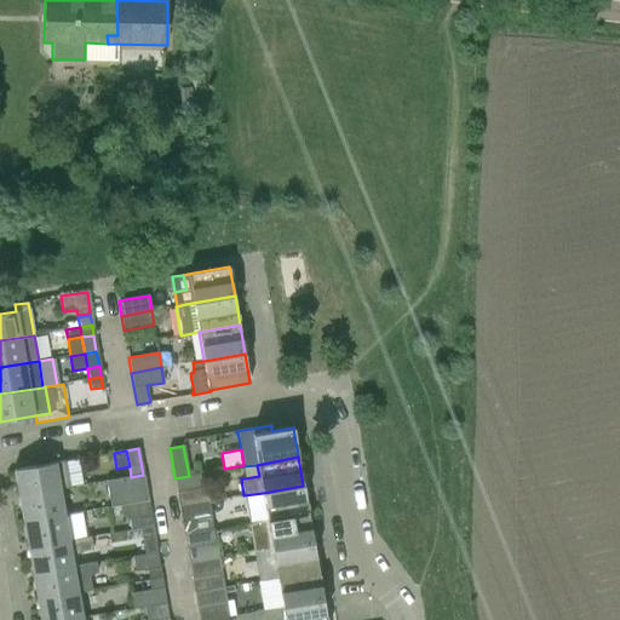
[(64,461),(69,488),(82,486),(78,459),(64,461)]
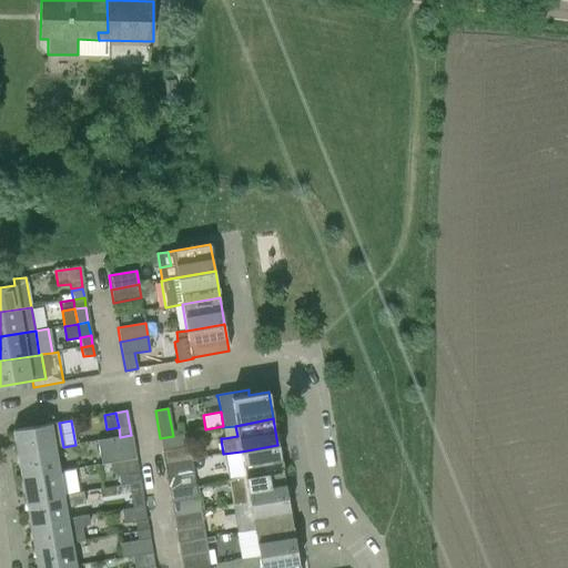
[(13,433),(18,456),(56,449),(54,448),(63,447),(59,423),(12,432),(12,433),(13,433)]
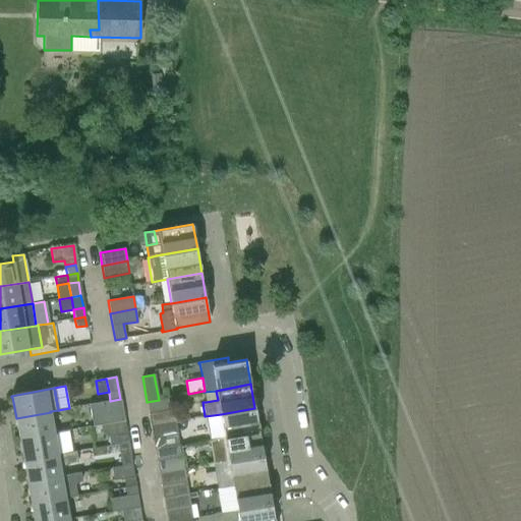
[(216,391),(204,392),(206,402),(218,400),(216,391)]
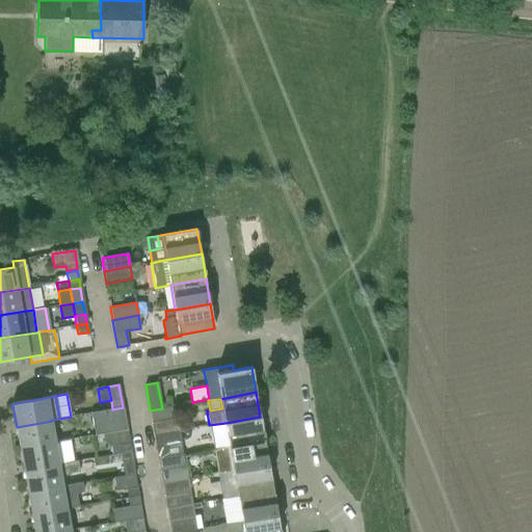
[(162,408),(150,410),(152,422),(177,418),(175,406),(162,408)]
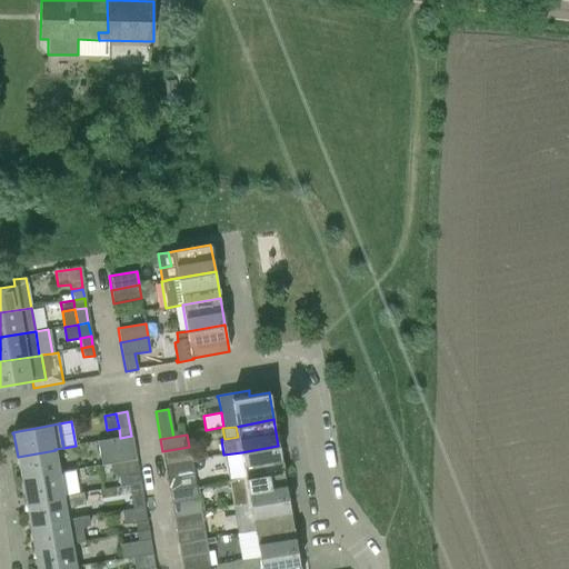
[(120,438),(97,442),(98,442),(101,466),(110,465),(125,462),(136,460),(131,436),(120,438)]
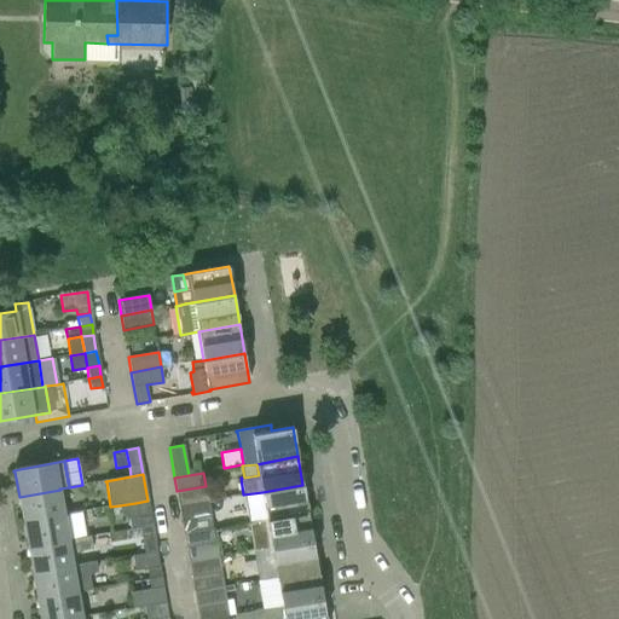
[(262,492),(267,520),(308,513),(302,485),(262,492)]
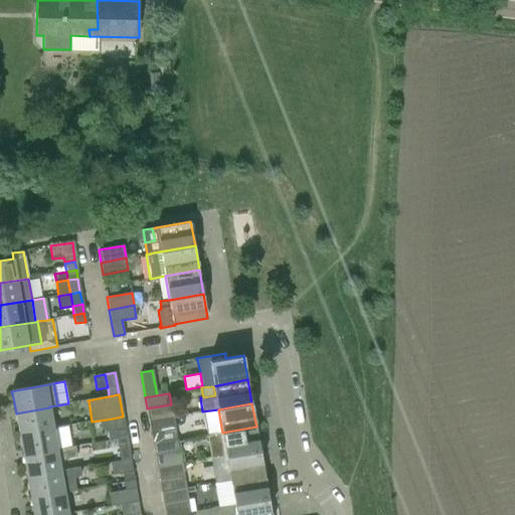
[(171,404),(147,408),(149,420),(173,416),(171,404)]
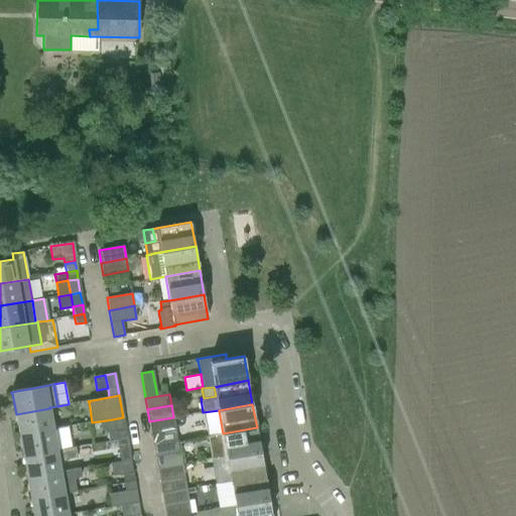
[(16,414),(19,435),(53,429),(50,408),(16,414)]
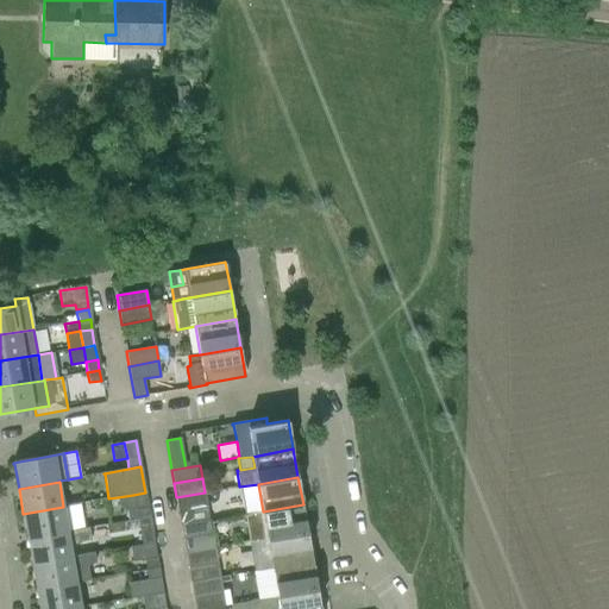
[(258,484),(239,487),(244,515),(263,512),(258,484)]
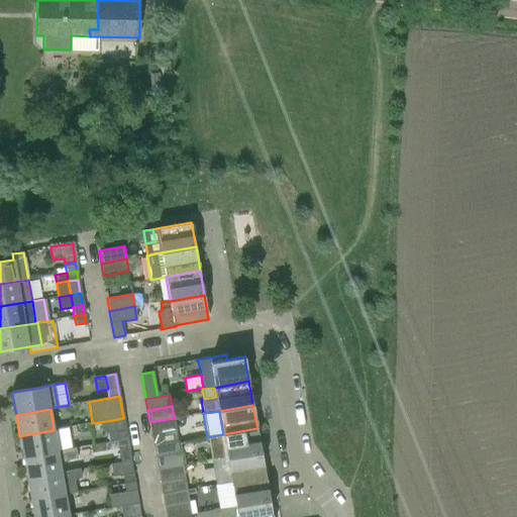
[(123,418),(113,420),(115,432),(117,441),(127,439),(123,418)]
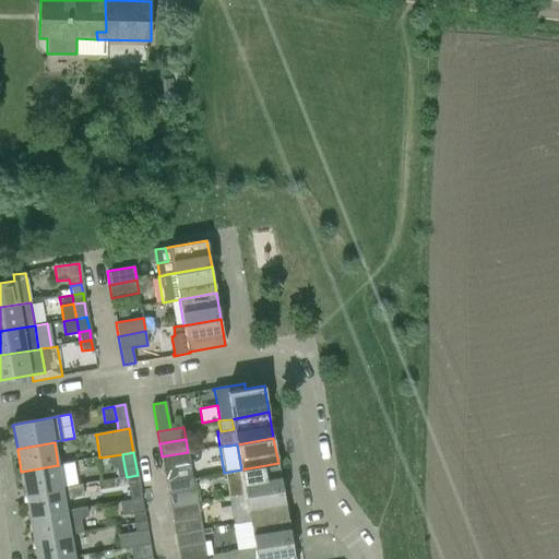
[(188,452),(162,456),(164,471),(190,466),(188,452)]
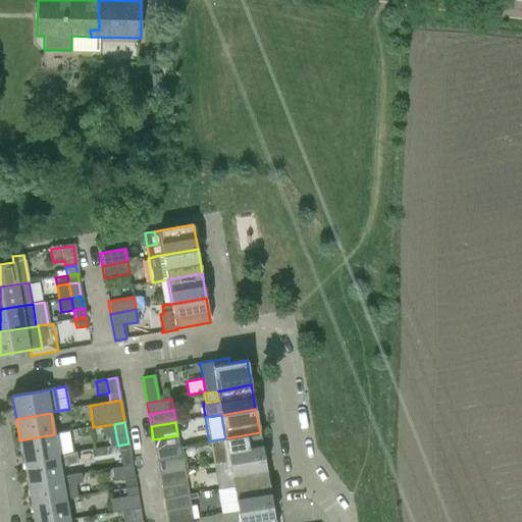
[(110,448),(118,446),(114,424),(101,426),(102,433),(108,437),(110,448)]
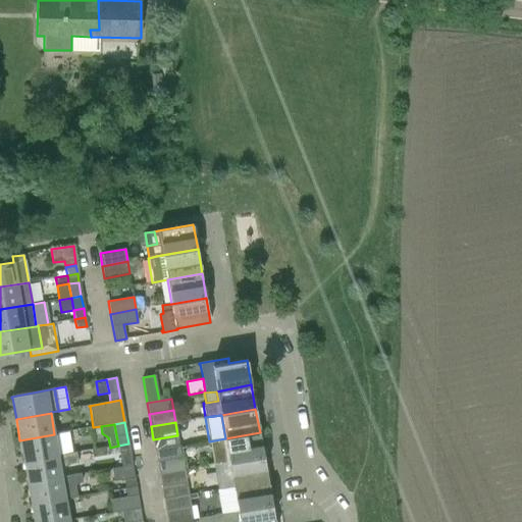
[(54,434),(19,440),(20,441),(23,462),(58,456),(71,454),(68,432),(54,434)]
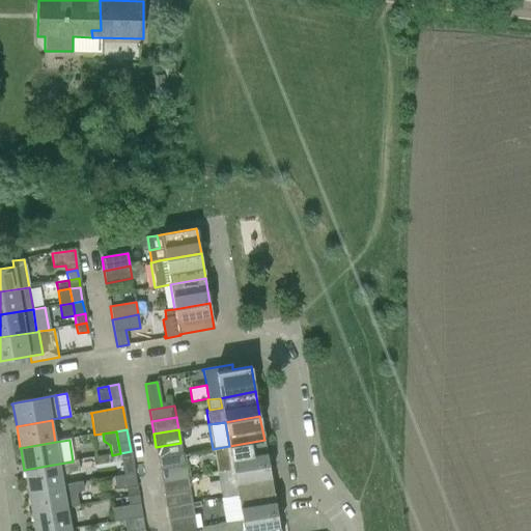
[(213,449),(217,474),(269,465),(264,440),(229,446),(213,449)]
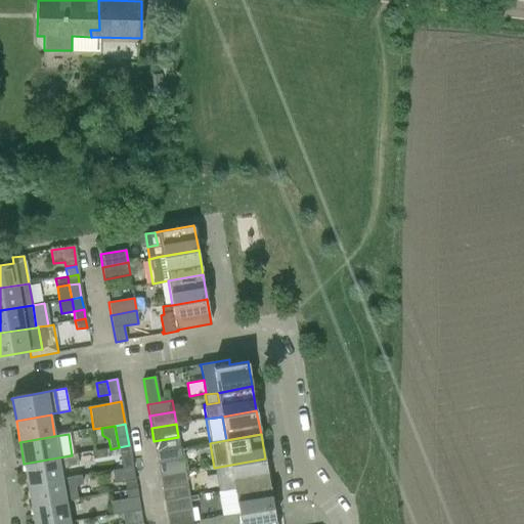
[(156,452),(180,448),(178,437),(154,441),(156,452)]
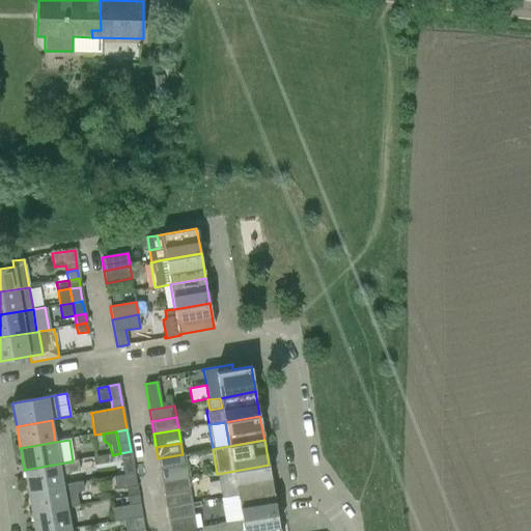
[(131,451),(120,453),(121,462),(123,475),(134,473),(132,459),(131,451)]
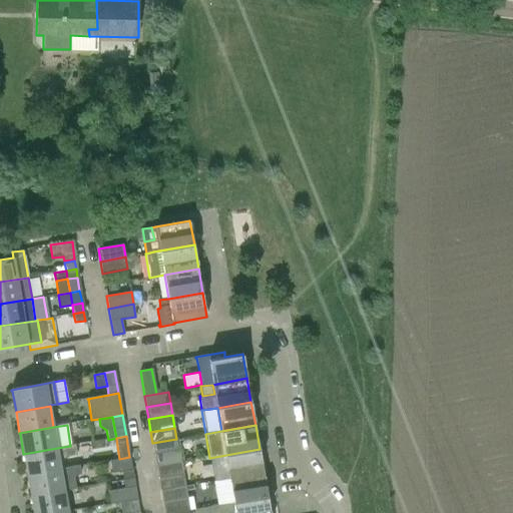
[(176,439),(152,443),(154,454),(178,450),(176,439)]
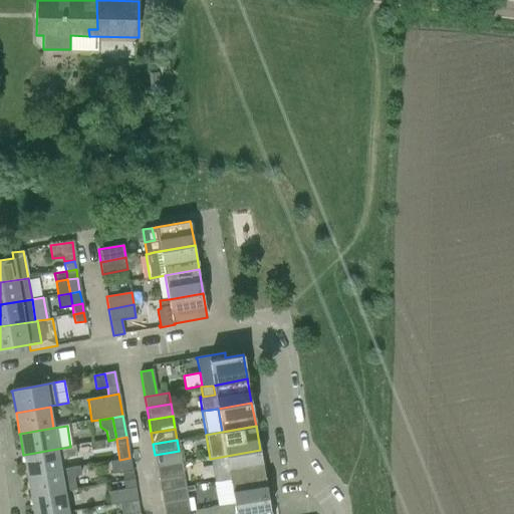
[(23,455),(27,476),(61,470),(59,460),(77,456),(75,446),(57,449),(23,455)]
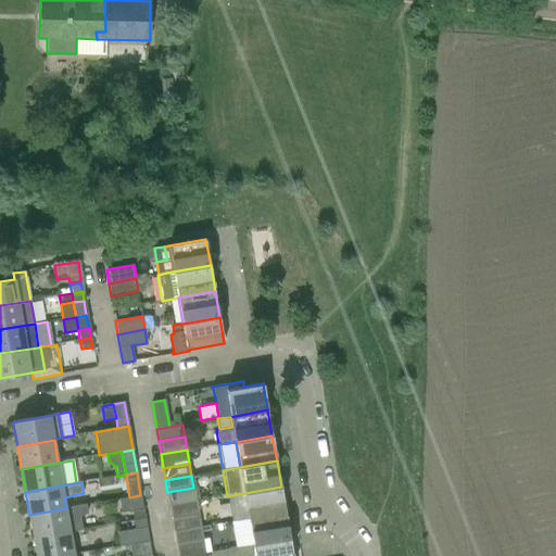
[(231,522),(249,519),(286,513),(281,487),(227,496),(231,522)]
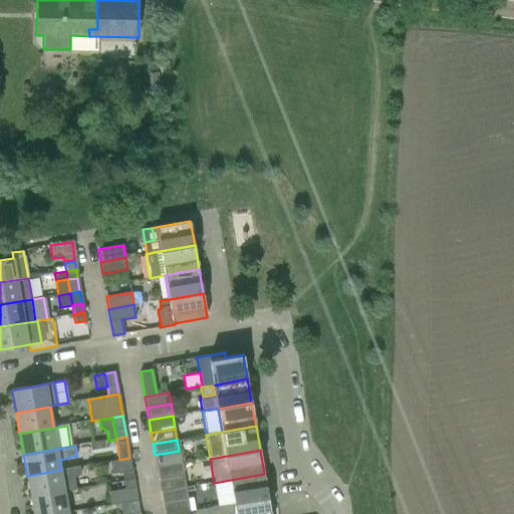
[(179,451),(155,455),(157,468),(181,464),(179,451)]
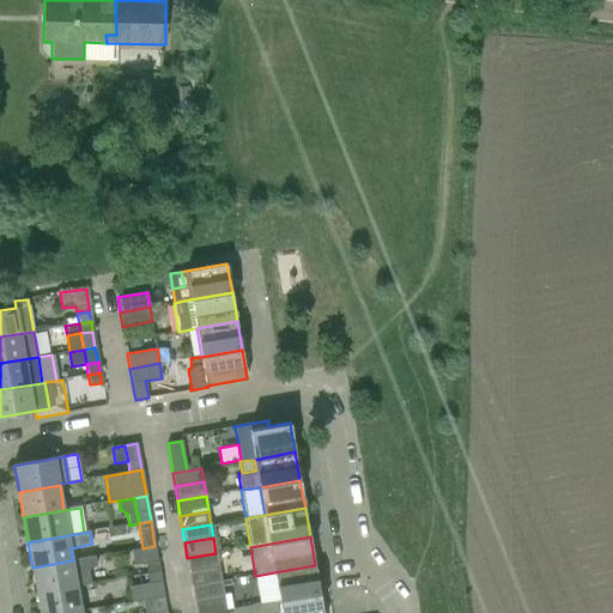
[(155,546),(143,548),(146,564),(147,575),(159,572),(155,546)]
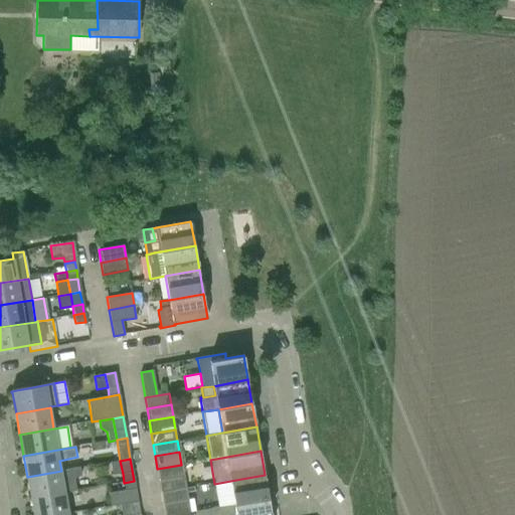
[(181,465),(157,469),(159,481),(183,477),(181,465)]
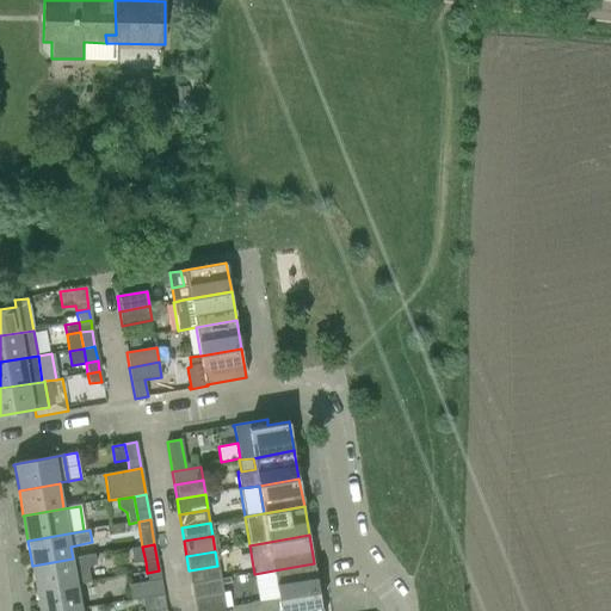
[(32,566),(36,591),(76,584),(91,582),(88,568),(97,563),(96,555),(73,559),(32,566)]
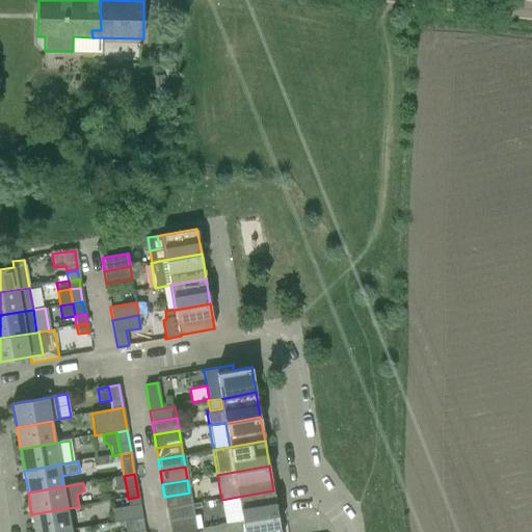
[(238,497),(242,521),(277,514),(273,490),(238,497)]
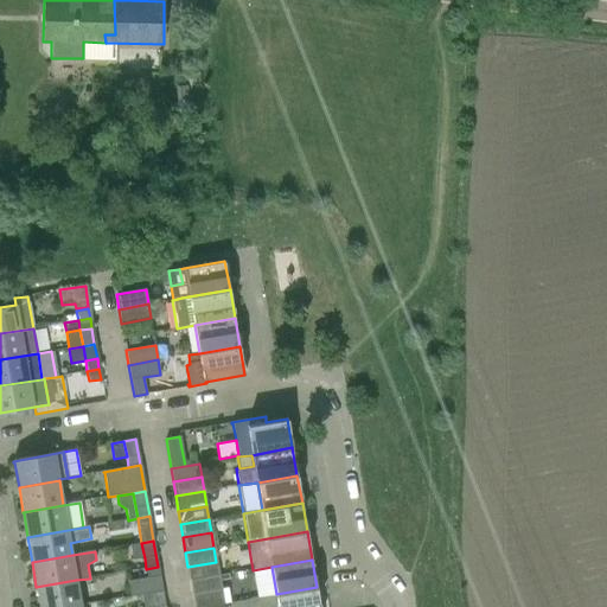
[(187,567),(190,580),(218,575),(216,562),(187,567)]
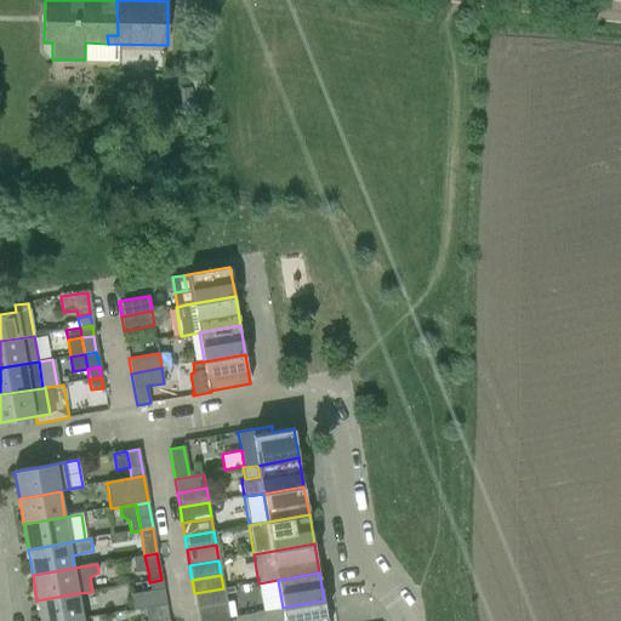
[(152,592),(131,596),(134,610),(165,604),(163,590),(164,590),(161,580),(149,582),(152,592)]
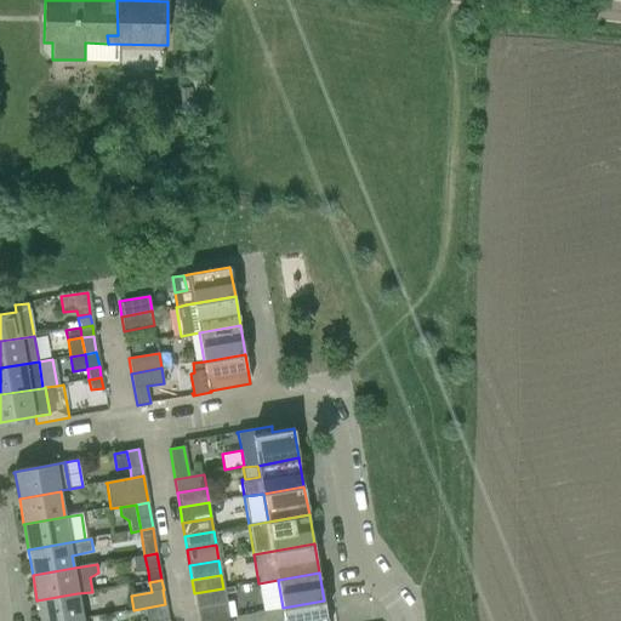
[(278,580),(258,584),(263,611),(283,608),(278,580)]
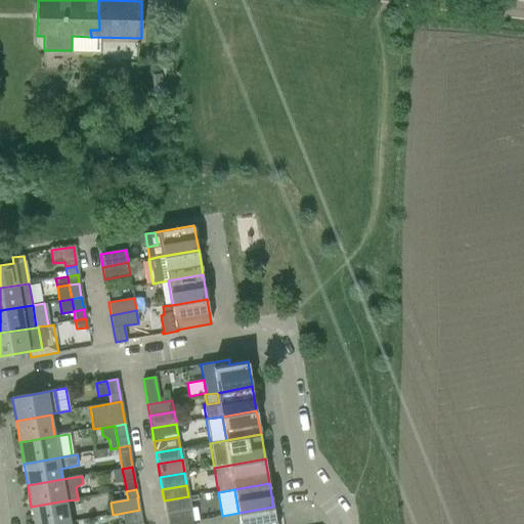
[(189,501),(188,496),(164,500),(166,513),(190,509),(189,501)]
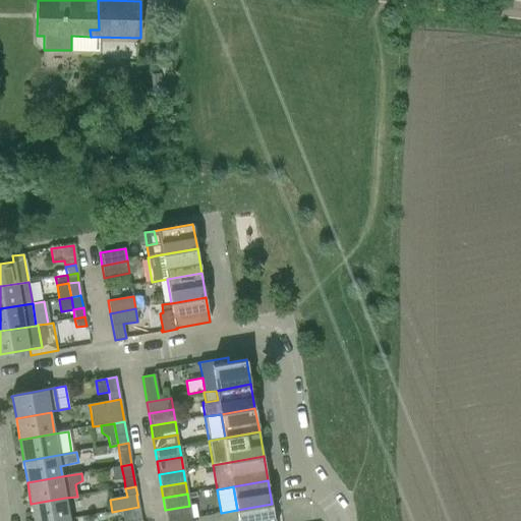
[(31,504),(34,520),(60,520),(69,520),(65,498),(31,504)]
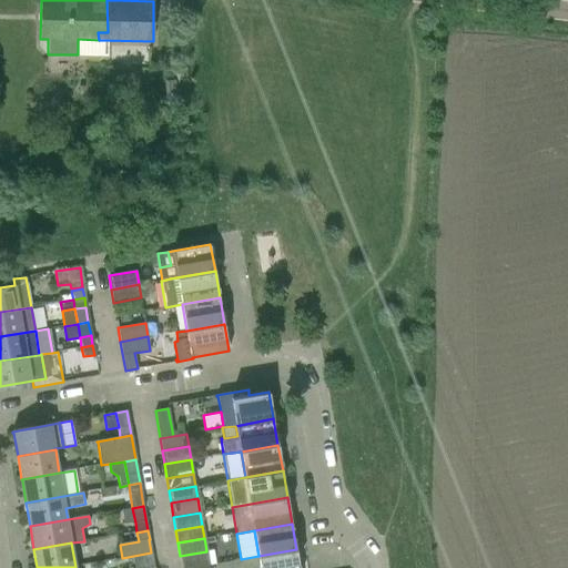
[(298,567),(296,549),(259,556),(261,567),(298,567)]
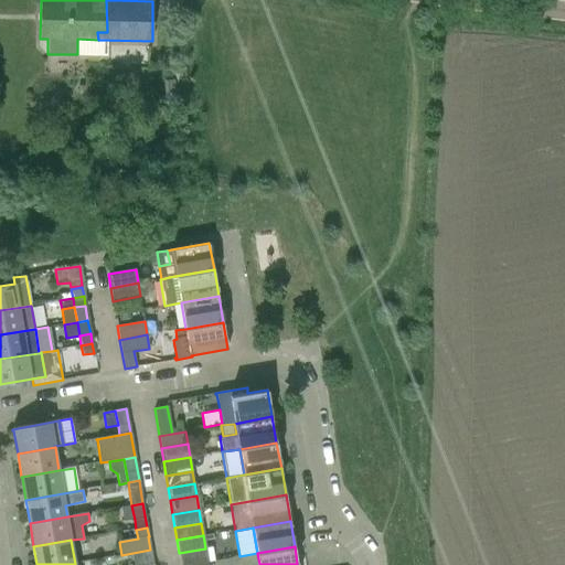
[(205,548),(179,553),(181,564),(189,564),(208,562),(205,548)]
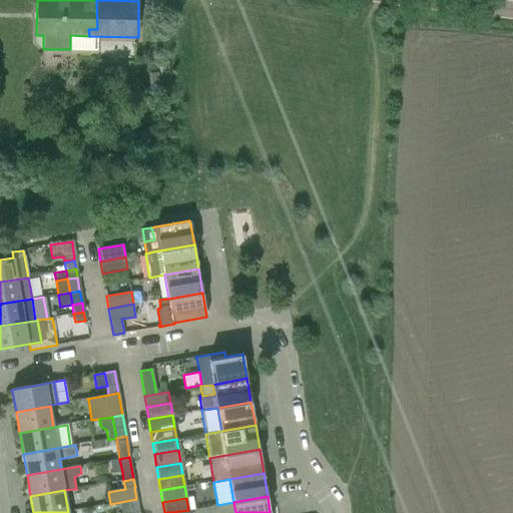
[(120,503),(121,512),(128,512),(139,511),(137,500),(120,503)]
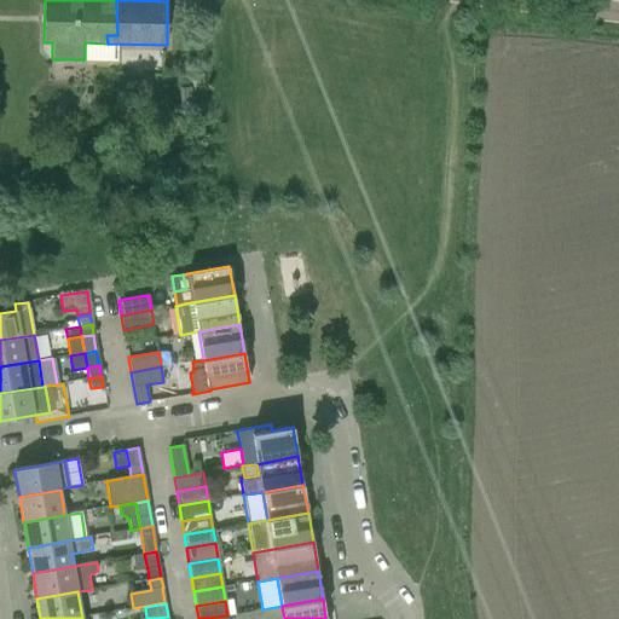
All buildings are outlined.
